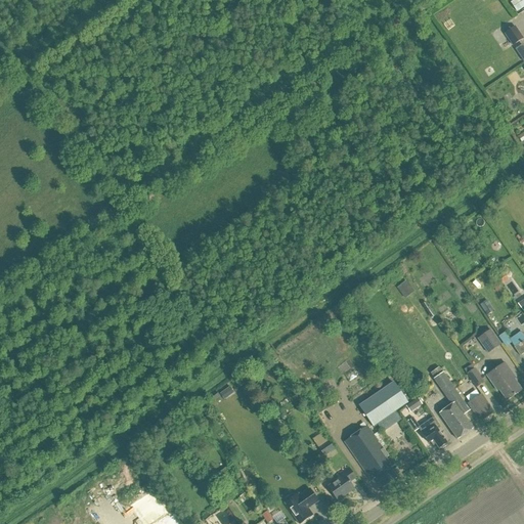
[(523,6),(523,0),(517,0),(511,4),(516,12),(523,6)]
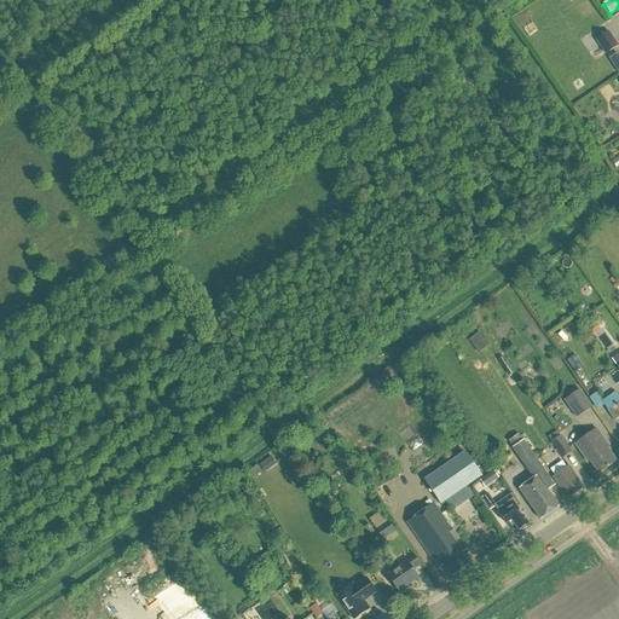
[(596,40),(606,55),(618,46),(608,33),(596,40)]
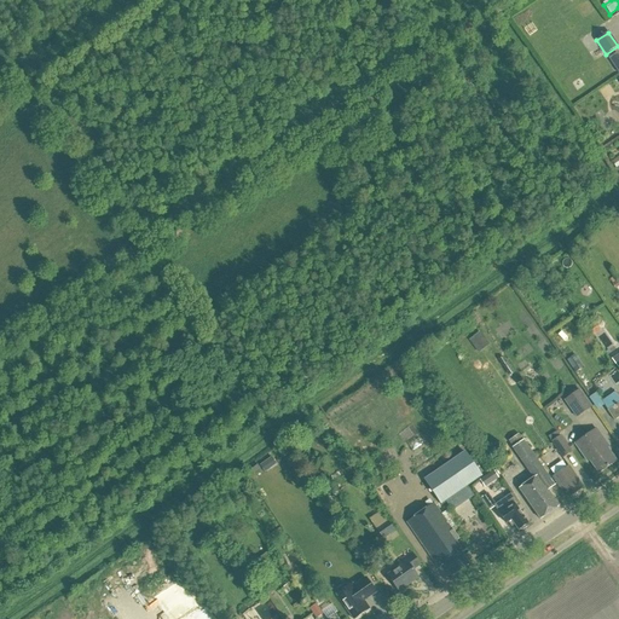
[(518,290),(525,301),(532,296),(525,284),(518,290)]
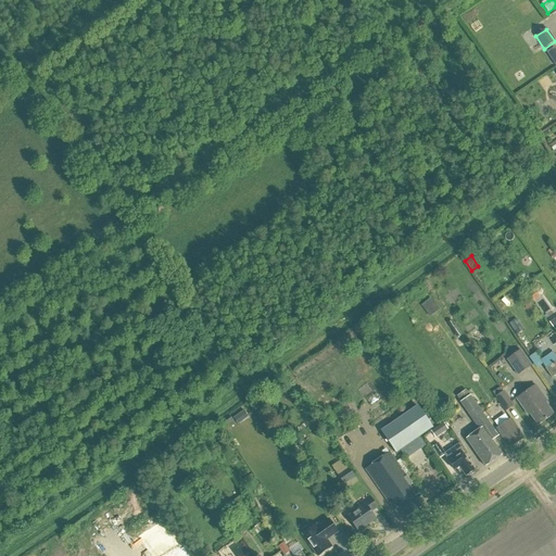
[(439,311),(430,300),(419,307),(428,318),(439,311)]
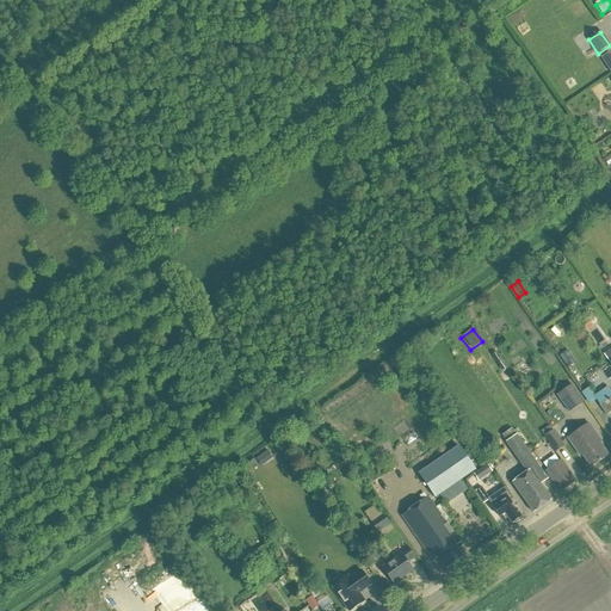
[(567,351),(560,356),(568,368),(575,363),(567,351)]
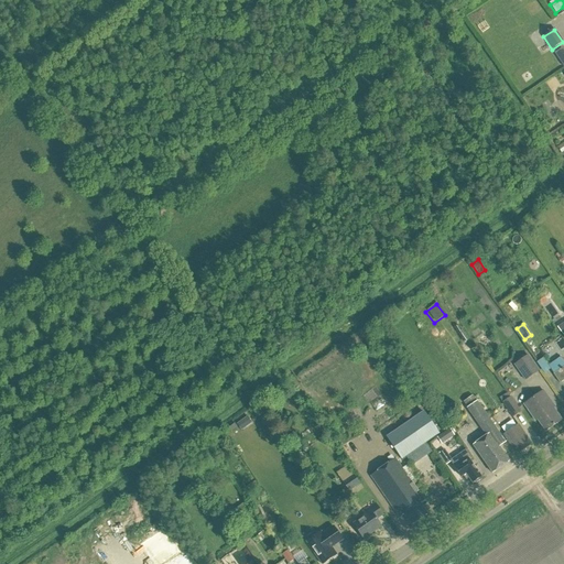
[(548,356),(551,354),(549,349),(553,346),(548,337),(539,344),(548,356)]
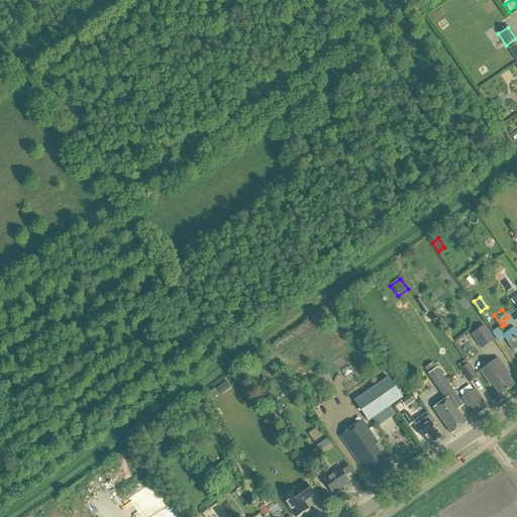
[(494,340),(484,326),(472,334),(482,349),(494,340)]
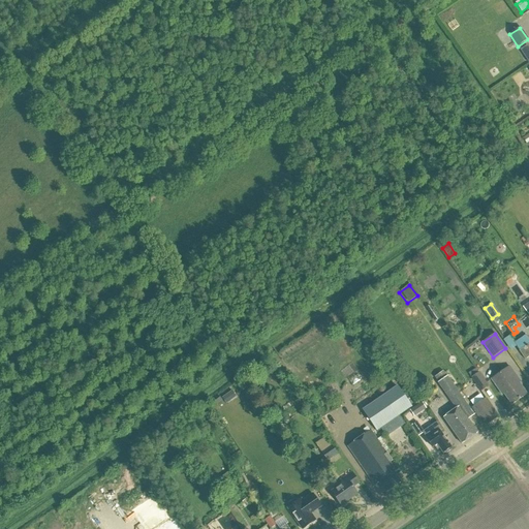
[(520,351),(525,347),(520,339),(514,343),(520,351)]
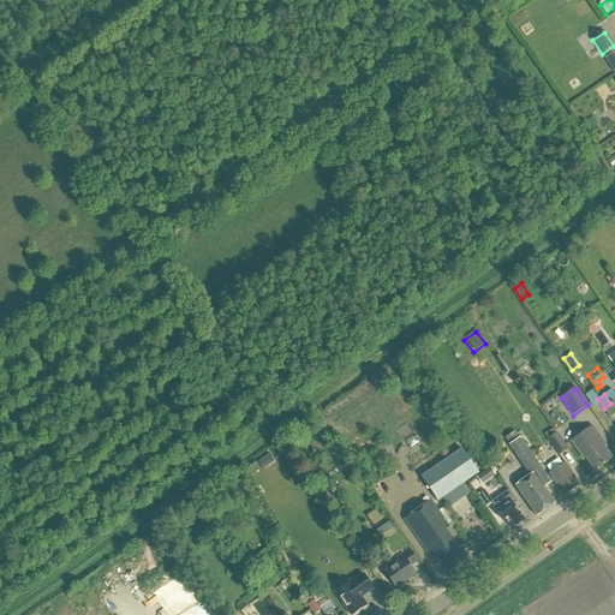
[(614,400),(610,404),(604,408),(610,418),(614,415),(614,400)]
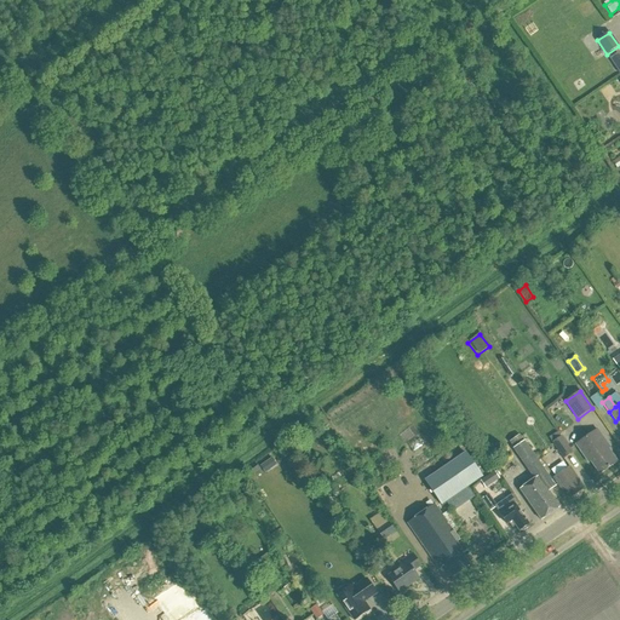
[(597,430),(575,445),(587,463),(590,461),(600,475),(616,463),(608,449),(609,448),(597,430)]
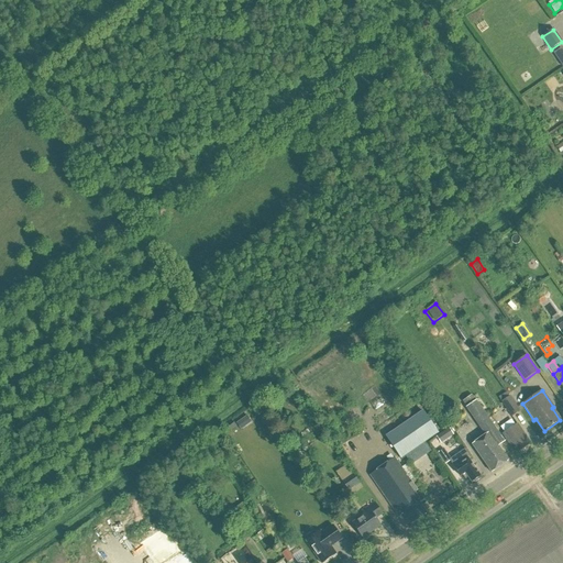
[(490,473),(508,461),(497,446),(504,442),(471,394),(461,400),(484,433),(471,443),(490,473)]
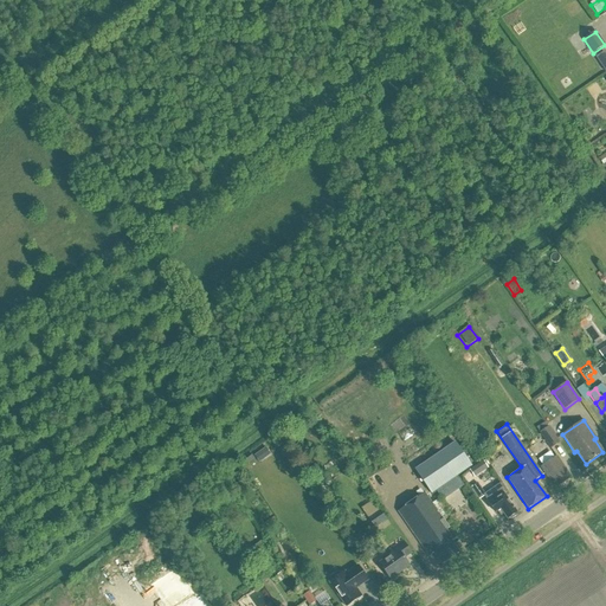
[(548,427),(539,433),(550,451),(560,444),(548,427)]
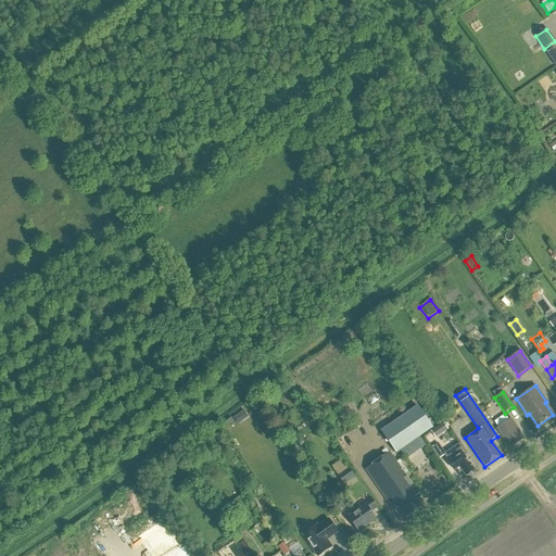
[(378,427),(395,453),(431,428),(414,402),(378,427)]
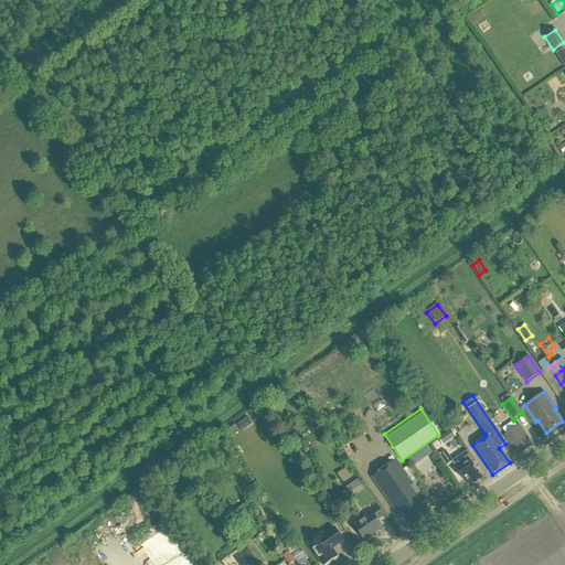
[(247,417),(237,425),(242,432),(253,424),(247,417)]
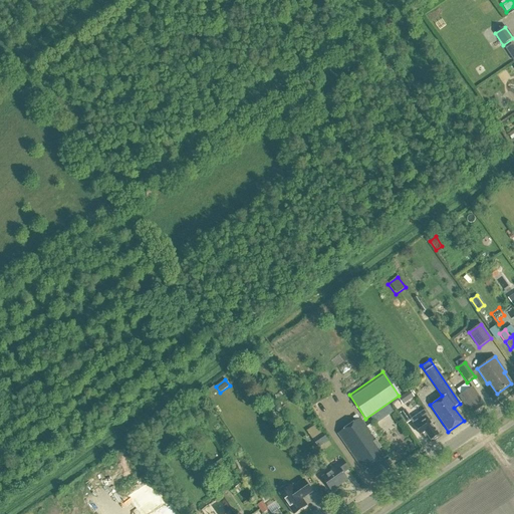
[(458,397),(469,412),(472,410),(473,413),(481,407),(479,404),(482,402),(472,388),(458,397)]
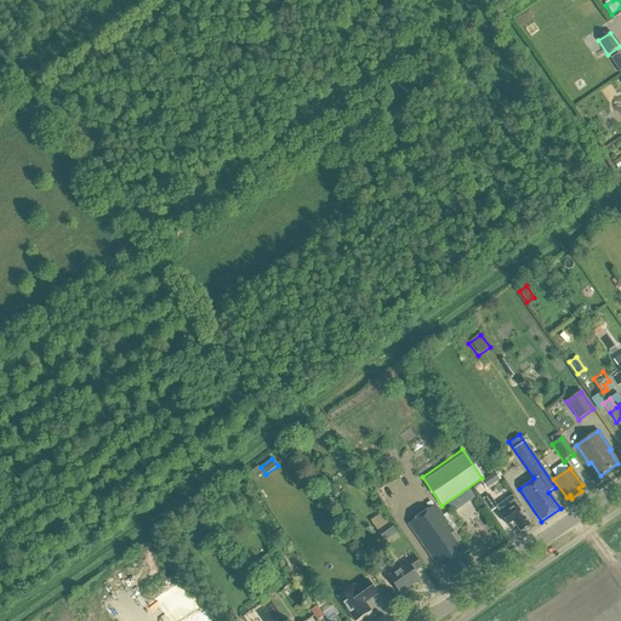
[(496,473),(482,483),(486,490),(501,482),(496,473)]
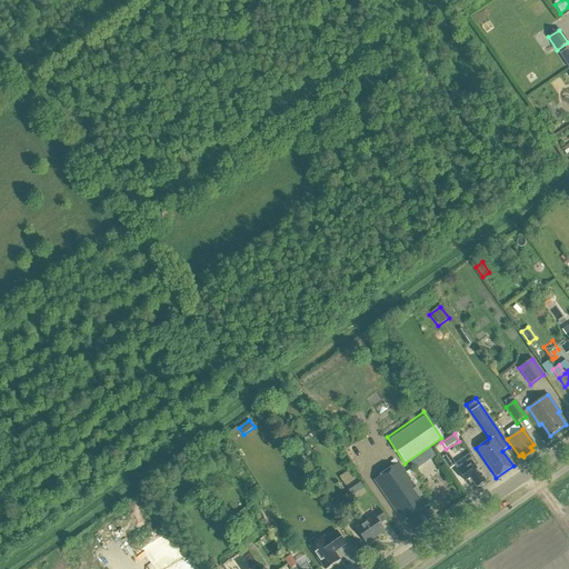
[(446,451),(440,455),(447,463),(451,460),(446,451)]
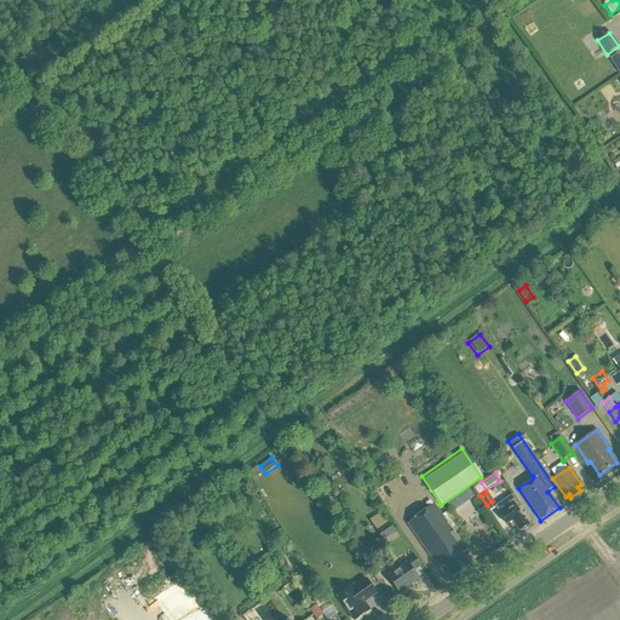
[(494,507),(500,516),(506,526),(509,524),(514,530),(516,528),(518,532),(520,530),(522,532),(527,528),(527,526),(528,524),(516,506),(517,505),(511,495),(494,507)]
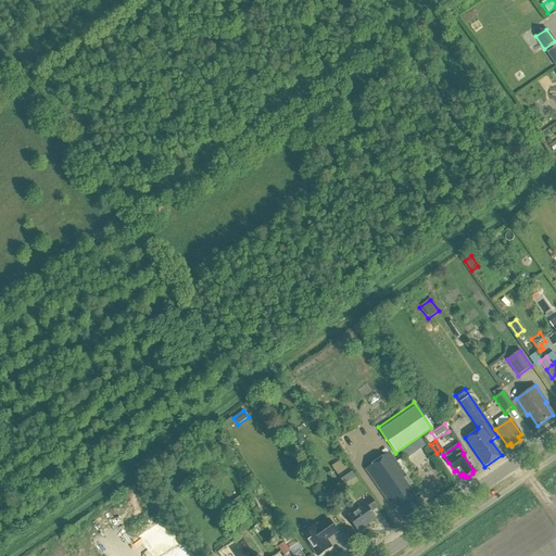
[(390,453),(365,469),(393,510),(397,507),(405,518),(420,507),(414,496),(415,496),(408,487),(412,484),(390,453)]
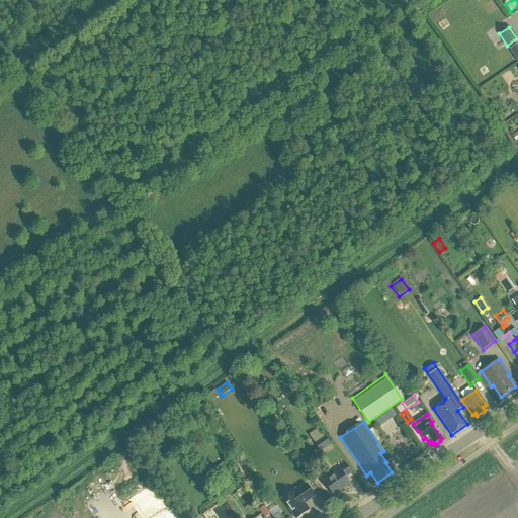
[(374,439),(381,434),(373,423),(366,427),(374,439)]
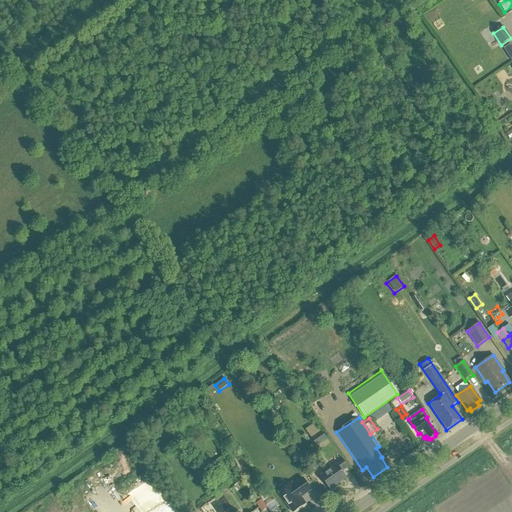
[(312,441),(316,447),(326,440),(322,434),(312,441)]
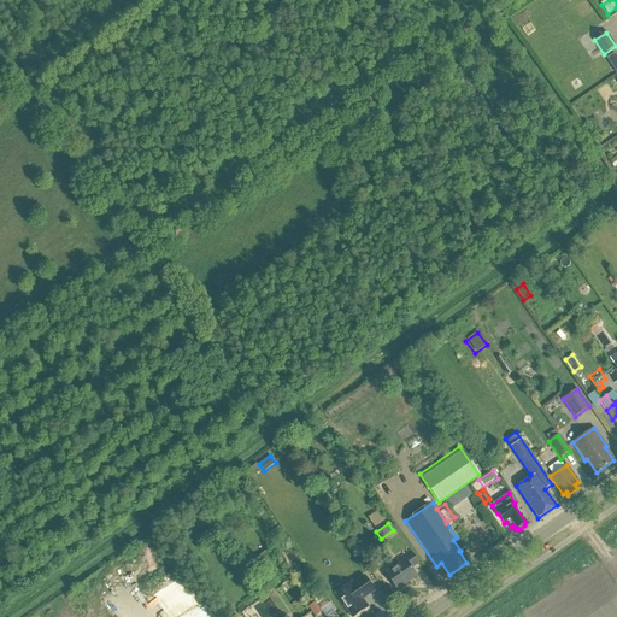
[(386,573),(398,589),(418,576),(412,568),(419,563),(410,550),(395,559),(399,563),(386,573)]
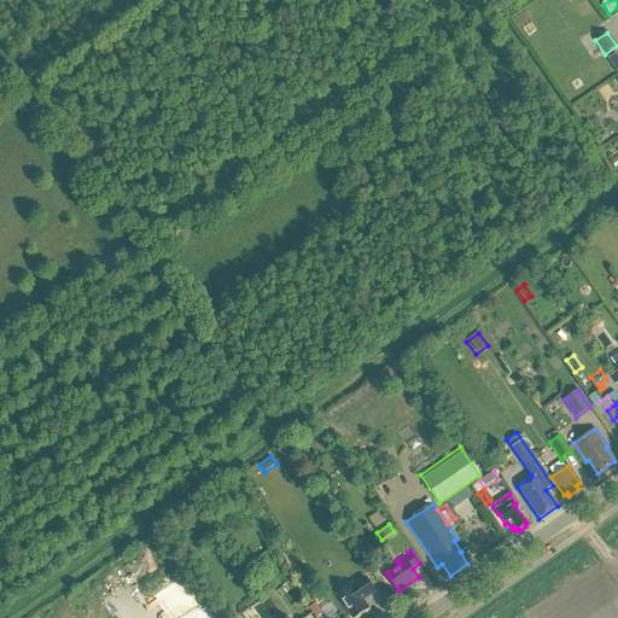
[(264,567),(258,558),(251,563),(257,572),(264,567)]
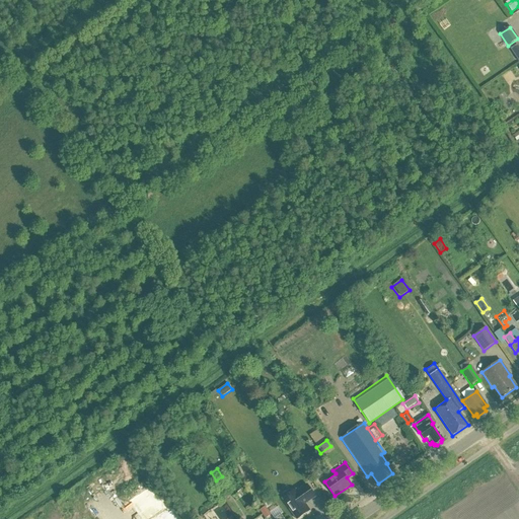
[(142,487),(150,478),(145,473),(137,482),(142,487)]
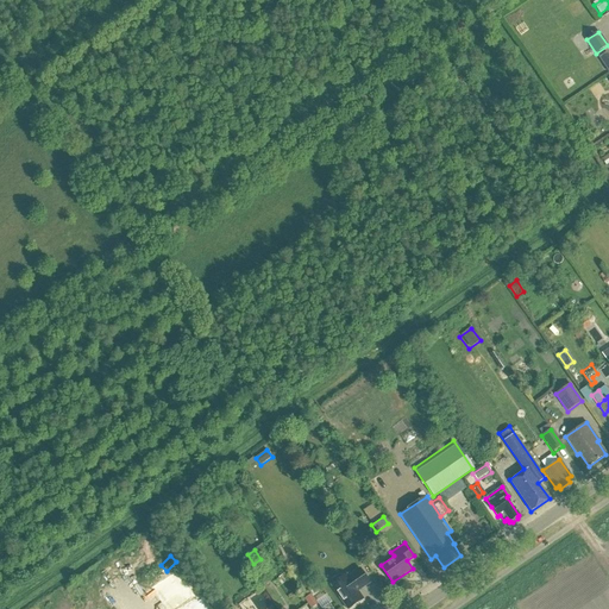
[(347,608),(363,600),(357,591),(369,583),(358,569),(347,577),(345,575),(330,585),(345,608),(347,608)]
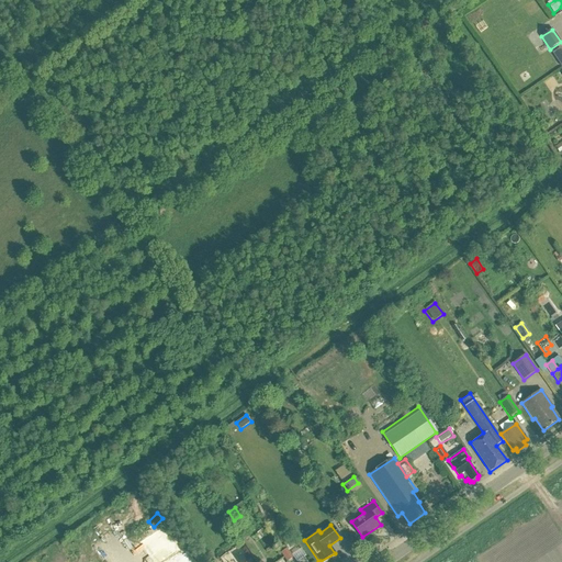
[(161,542),(170,537),(167,532),(159,537),(161,542)]
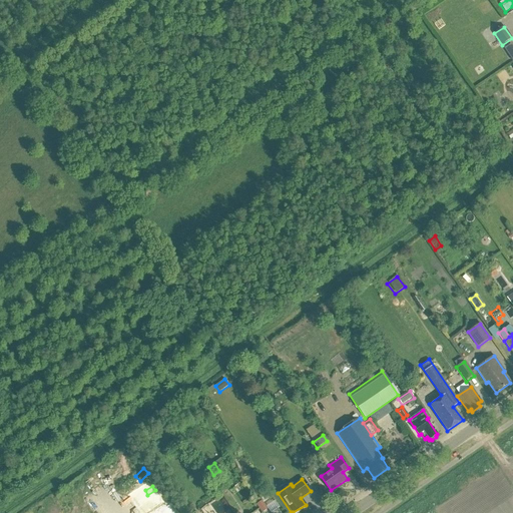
[(263,500),(257,504),(262,512),(268,508),(263,500)]
